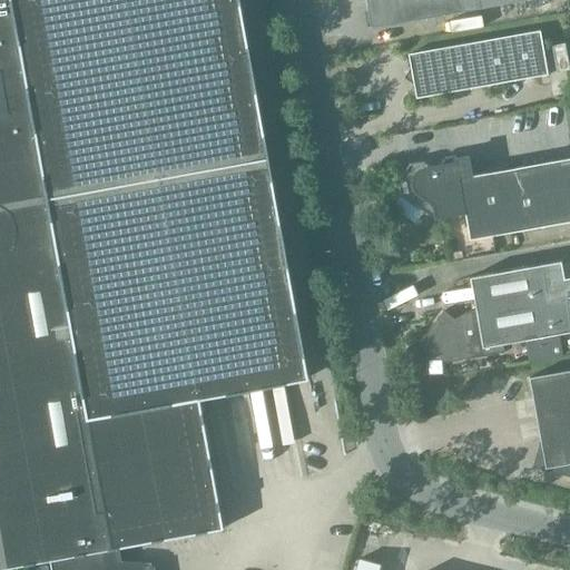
[(0,0),(0,569),(153,569),(151,564),(121,562),(119,549),(224,529),(199,399),(222,394),(308,379),(268,157),(239,0),(0,0)]
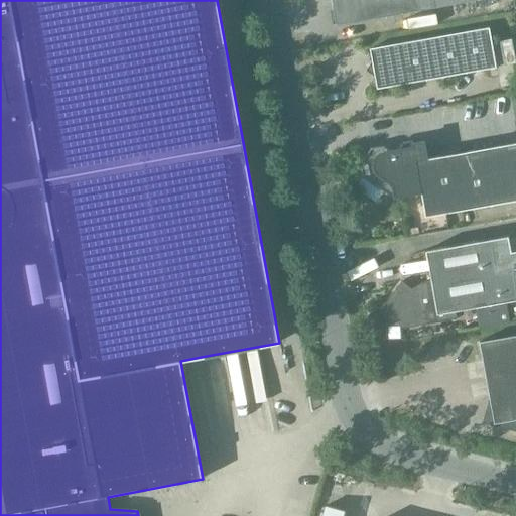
[(332,0),(337,25),(436,8),(439,7),(449,5),(477,0),(332,0)]
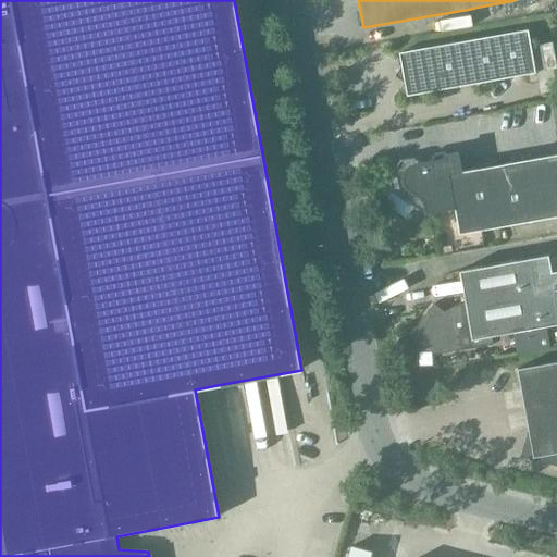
[(407,97),(536,74),(529,31),(399,53),(407,97)]
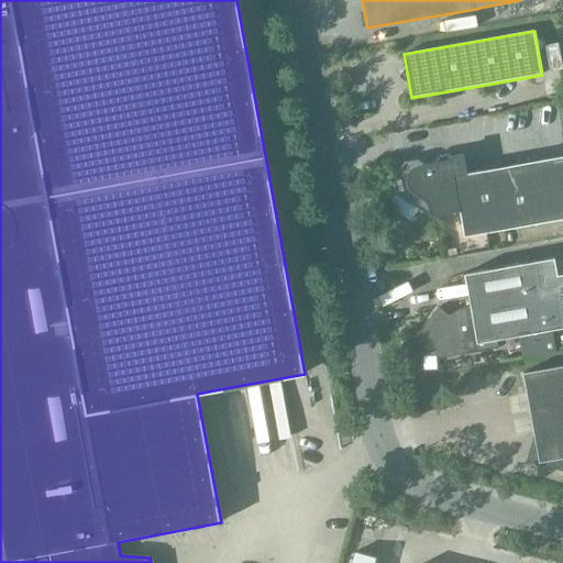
[(454,176),(462,175),(460,166),(453,168),(451,155),(440,156),(434,165),(435,170),(428,172),(427,166),(418,161),(405,163),(394,180),(396,195),(427,217),(460,210),(454,176)]
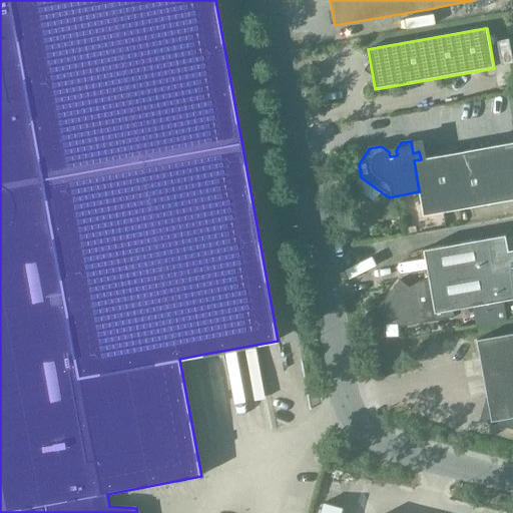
[(414,160),(419,191),(424,216),(512,199),(512,142),(421,159),(414,160)]
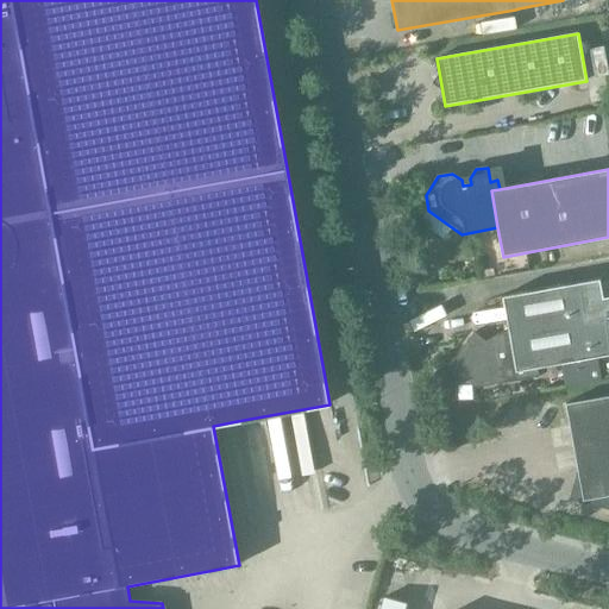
[(608,296),(603,297),(600,280),(581,283),(503,297),(510,339),(507,340),(504,345),(494,347),(473,333),(450,368),(454,372),(457,383),(476,380),(478,389),(537,378),(534,369),(608,355),(608,296)]
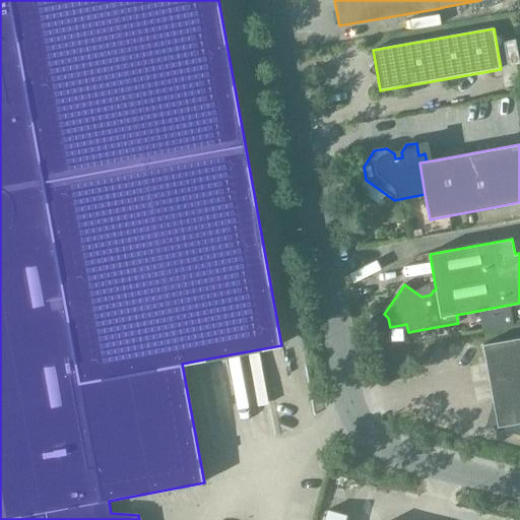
[(519,434),(519,337),(483,344),(496,412),(492,427),(519,434)]
